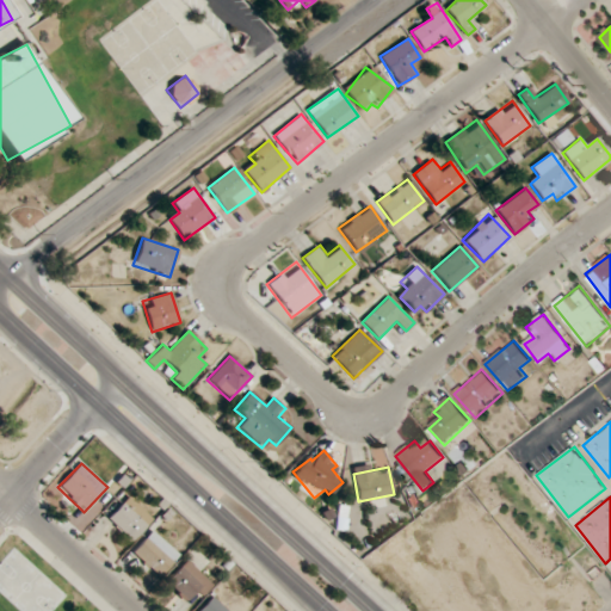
[(152,520),(129,498),(107,519),(131,542),(152,520)]
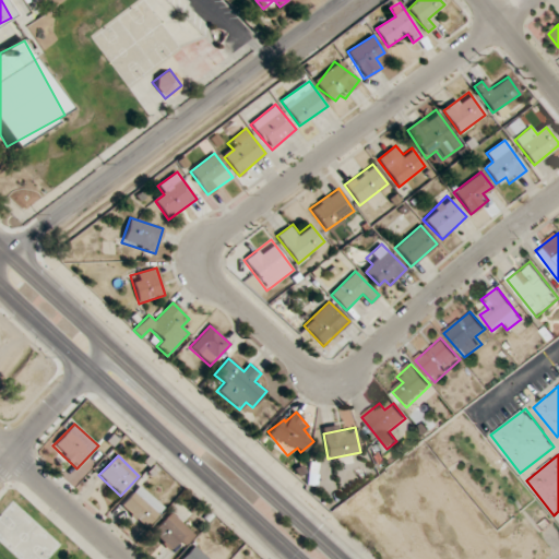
[(120,504),(144,530),(164,510),(139,485),(120,504)]
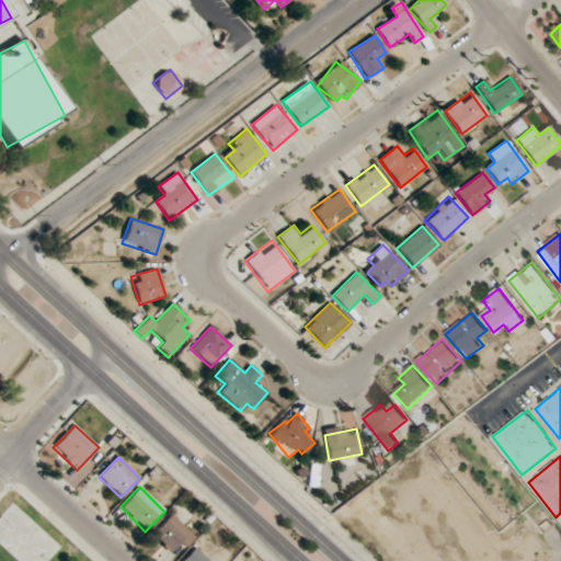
[(194,536),(172,514),(151,535),(173,557),(194,536)]
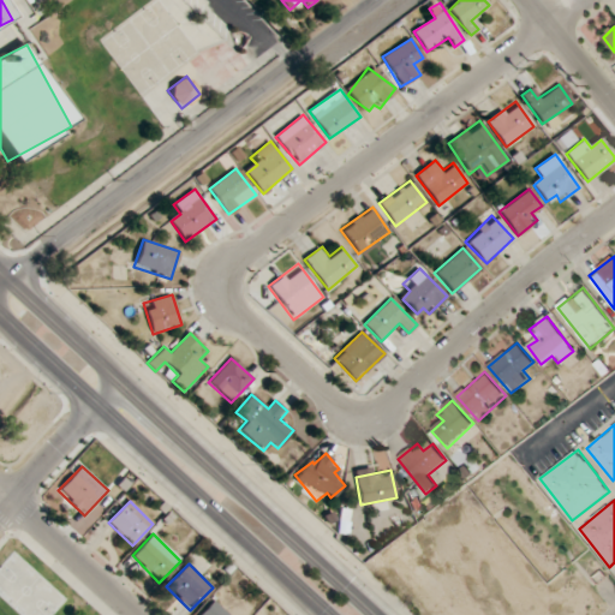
[(198,614),(228,614),(214,599),(198,614)]
